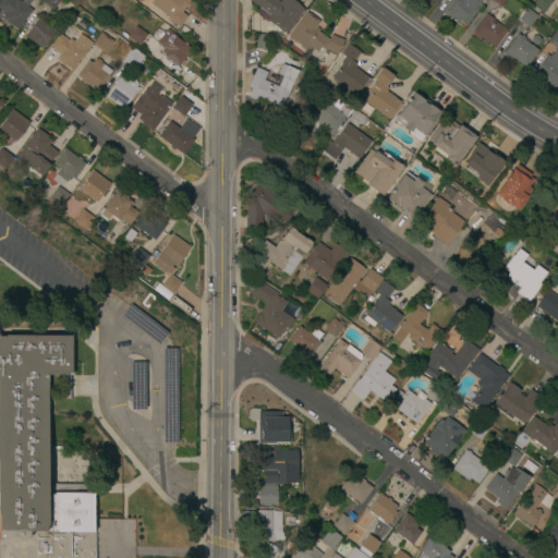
[(13,0),(15,1),(15,0),(17,0),(32,10),(16,31),(5,23),(7,21),(2,17),(4,14),(0,10),(0,0),(13,0)]
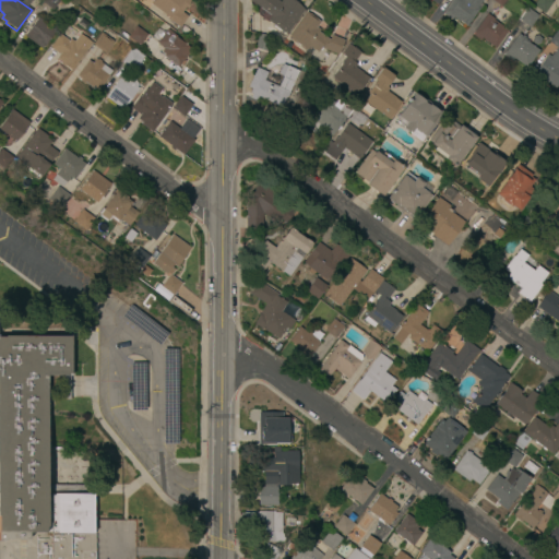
[(59,0),(51,10),(40,2),(42,0),(59,0)]
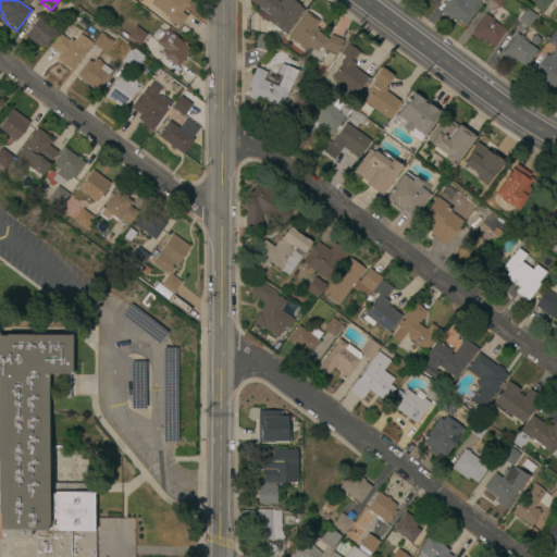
[(178,28),(165,19),(166,17),(150,5),(153,0),(190,0),(183,10),(184,11),(182,13),(186,16),(178,28)]
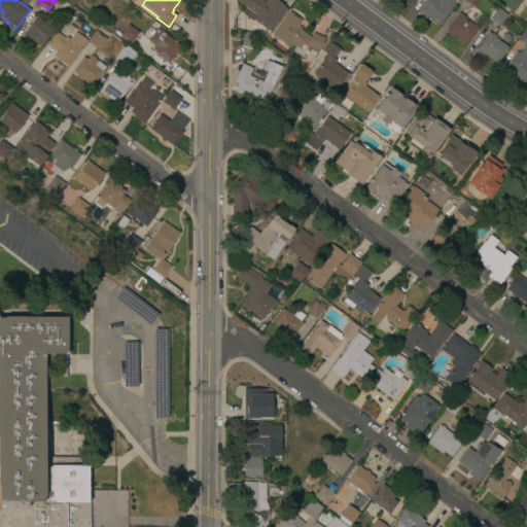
[(260,0),(264,2),(265,0),(273,0),(285,8),(268,32),(251,20),(254,15),(253,14),(249,19),(241,12),(244,7),(234,0),(260,0)]
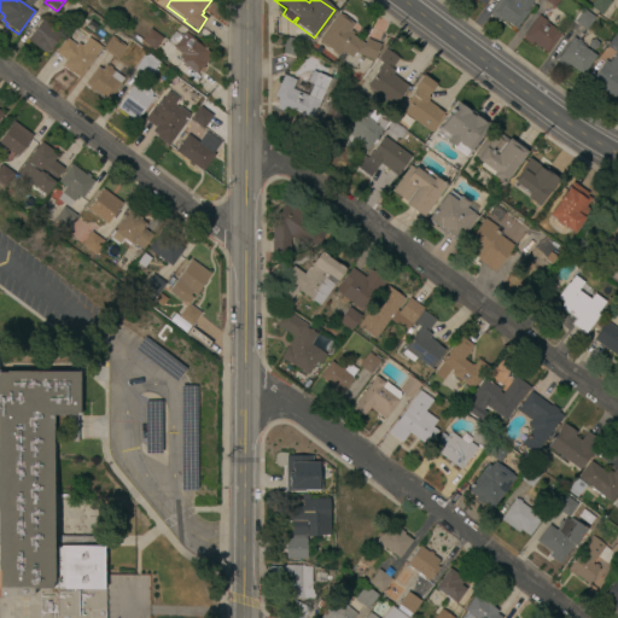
[(532,0),(526,9),(529,11),(514,30),(501,19),(499,22),(495,19),(496,17),(491,12),(500,0),(532,0)]
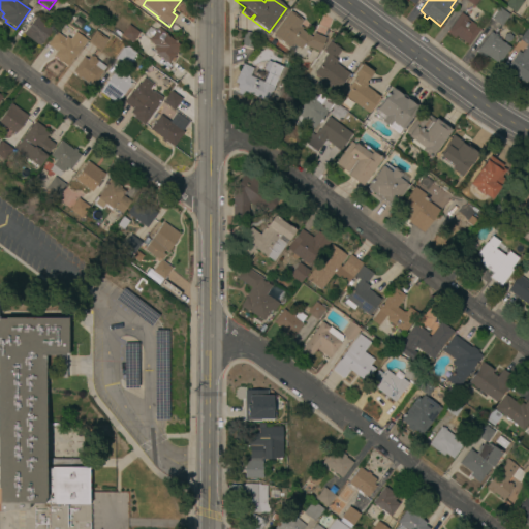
[(517,13),(504,6),(508,0),(519,0),(524,3),(517,13)]
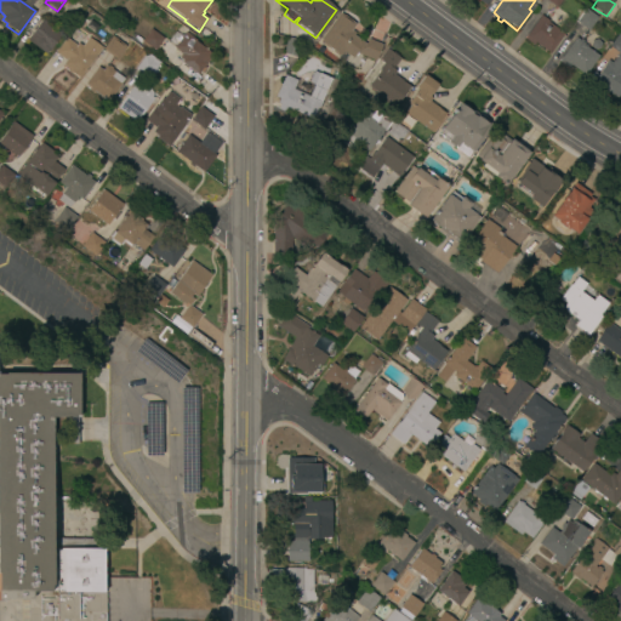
[(588,32),(577,23),(587,10),(598,18),(588,32)]
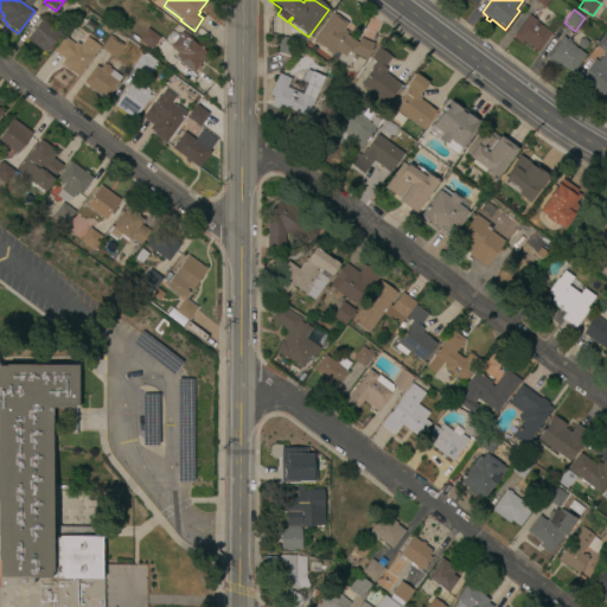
[(357,43),(358,38),(372,44),(366,59),(351,53),(347,51),(344,57),(334,50),(331,55),(312,40),(332,13),(347,24),(343,30),(346,32),(345,34),(355,42),(357,43)]
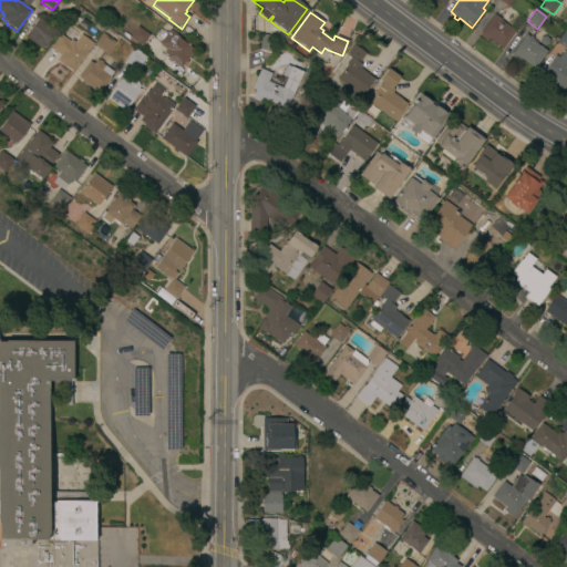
[(501,50),(488,40),(486,42),(478,37),(481,34),(480,33),(494,14),(501,19),(500,21),(514,32),(501,50)]
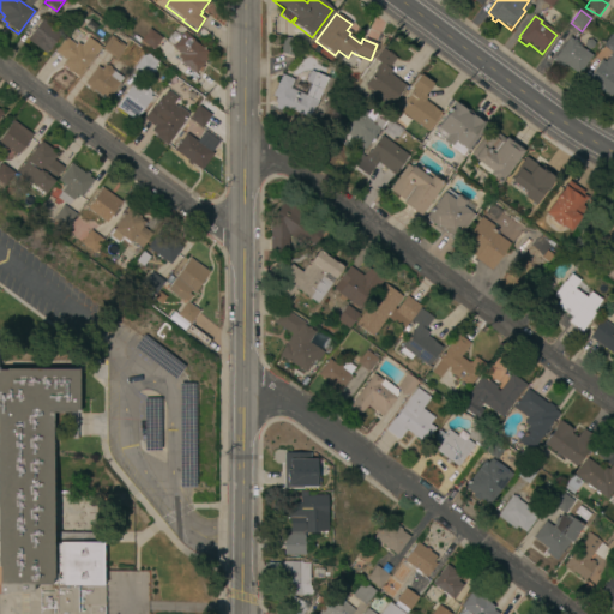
[(46,54),(26,41),(42,20),(60,34),(46,54)]
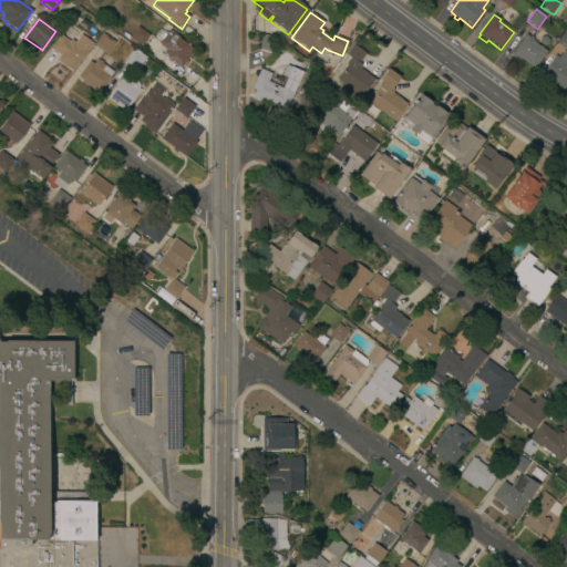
[(148,35),(141,47),(138,44),(136,48),(127,41),(130,37),(127,35),(131,31),(133,32),(137,27),(148,35)]
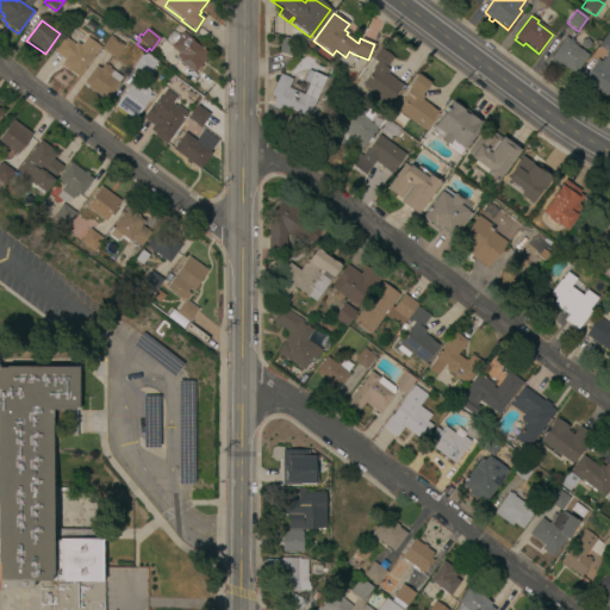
[(197,72),(195,70),(193,73),(178,61),(179,60),(175,57),(178,53),(170,47),(181,31),(192,39),(192,41),(209,54),(199,66),(200,67),(197,72)]
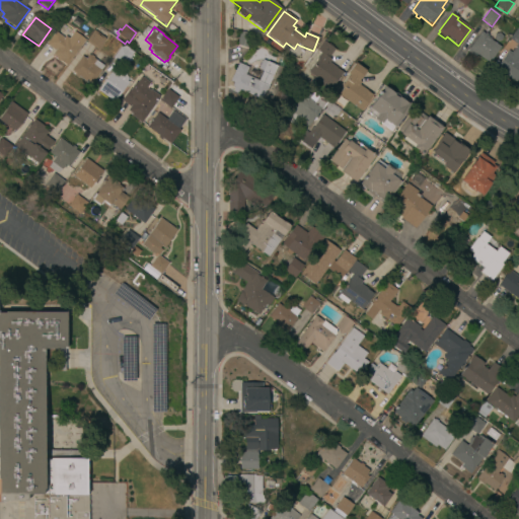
[(518,75),(514,82),(503,74),(501,77),(493,71),(507,51),(511,53),(516,45),(509,40),(518,28),(518,75)]
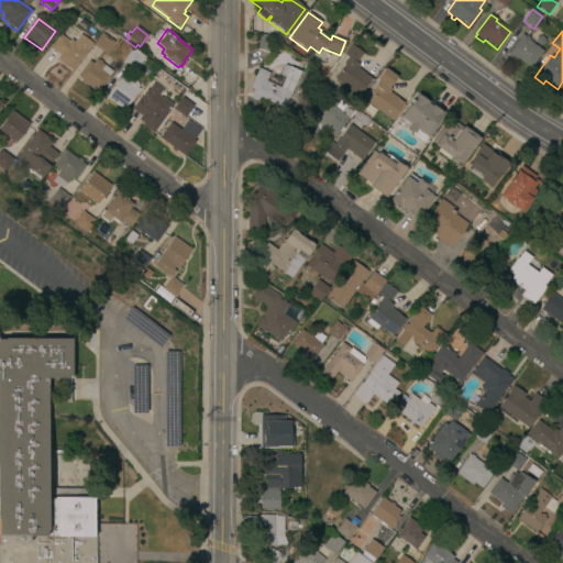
[(48,47),(58,34),(69,42),(70,40),(73,42),(79,33),(91,43),(90,45),(90,46),(72,72),(61,64),(62,63),(55,57),(57,54),(48,47)]
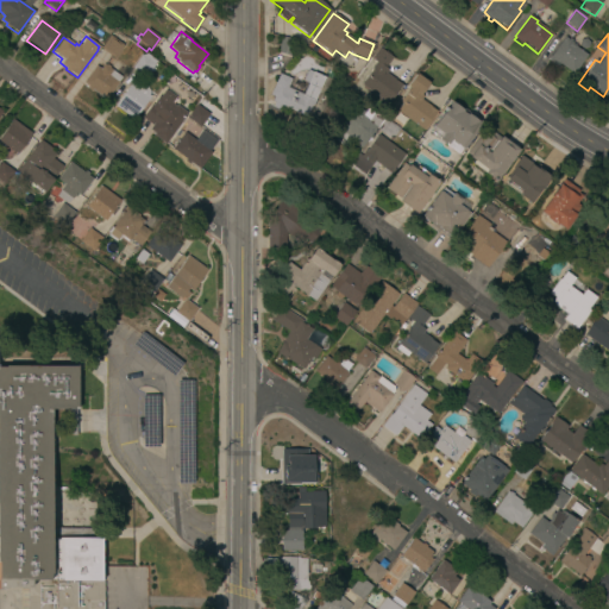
[(113,58),(111,56),(110,57),(100,50),(101,49),(100,49),(110,36),(123,45),(113,58)]
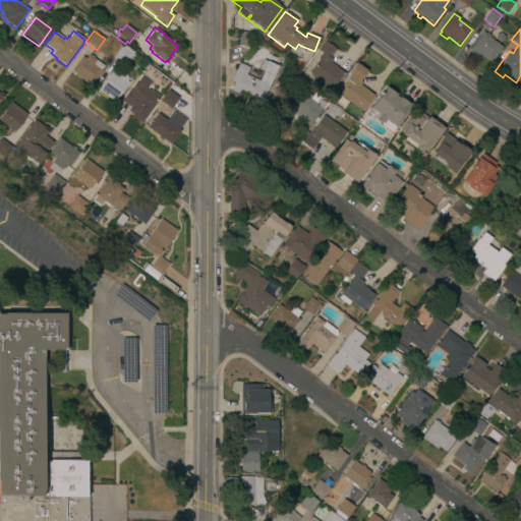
[(242,32),(253,35),(249,50),(237,47),(242,32)]
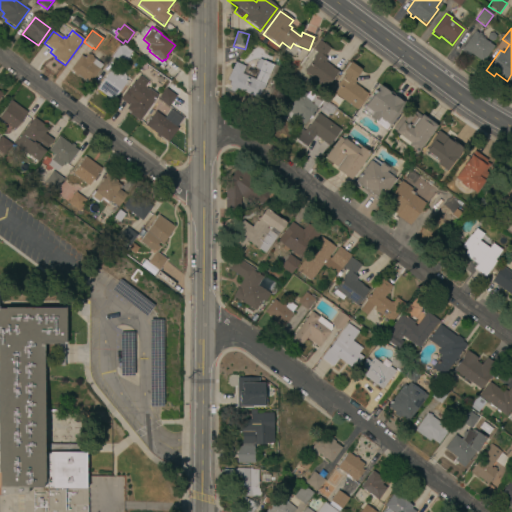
[(481,62),(470,54),(468,56),(460,51),(475,31),(481,35),(480,37),(493,46),(481,62)]
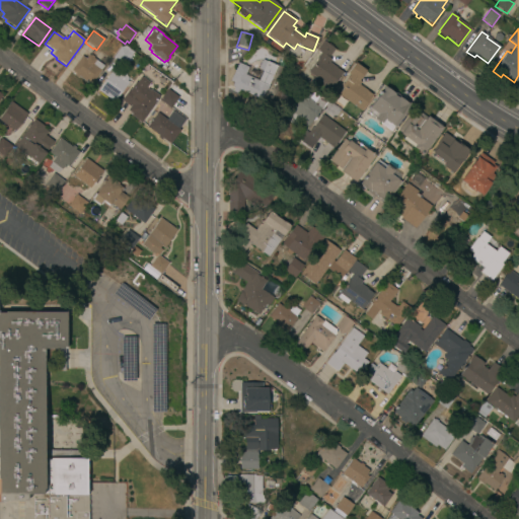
[(496,42),(493,38),(495,33),(499,32),(502,36),(501,41),(496,42)]
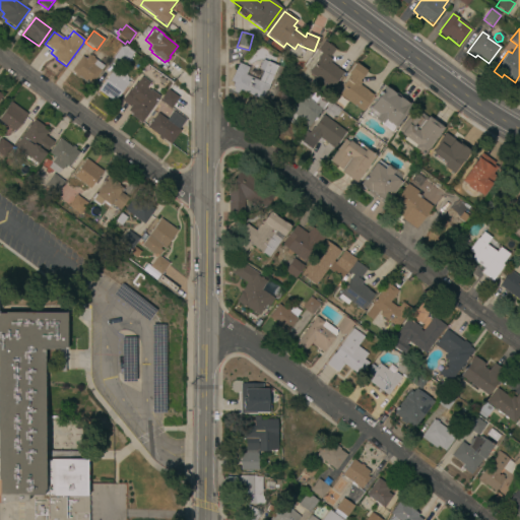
[(307,72),(317,58),(320,52),(316,49),(323,41),(335,49),(329,58),(331,60),(329,63),(343,73),(332,89),(307,72)]
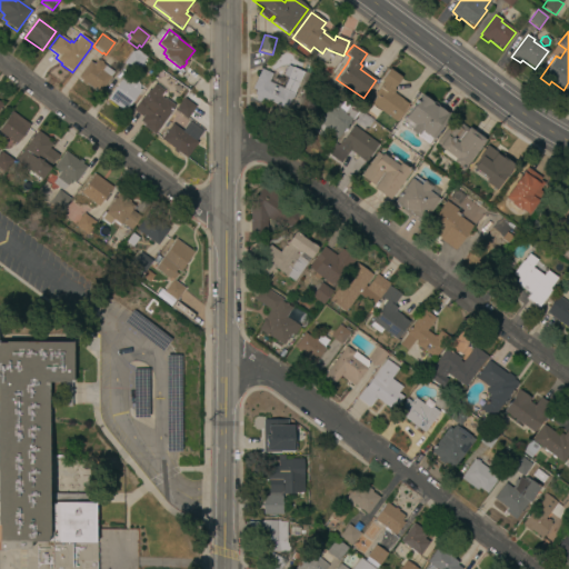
[(135,72),(123,63),(135,48),(147,57),(135,72)]
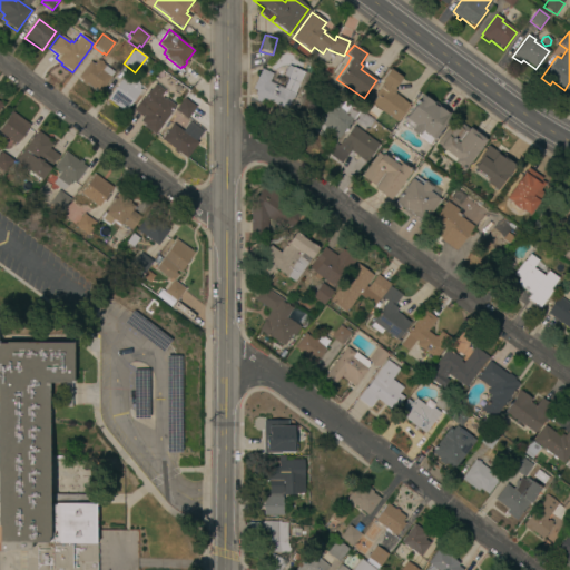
[(104,64),(102,65),(114,74),(99,94),(86,84),(85,86),(81,82),(82,81),(78,78),(89,61),(94,65),(97,61),(98,61),(99,60),(104,64)]
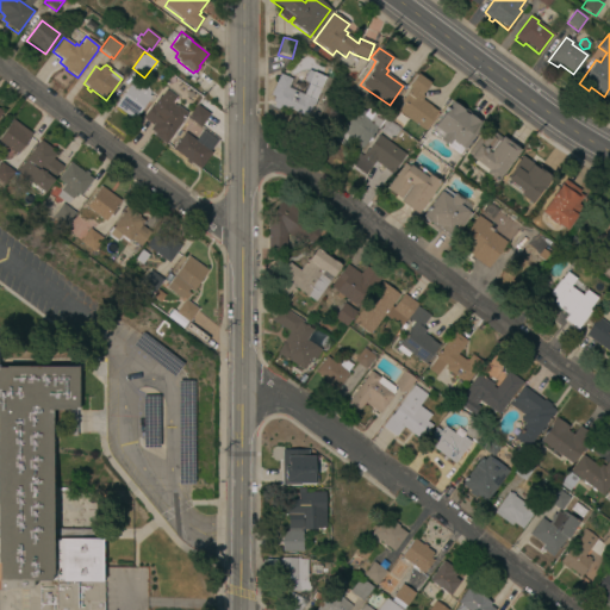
[(309,118),(281,106),(277,116),(267,112),(271,106),(265,104),(278,75),(291,81),(288,88),(304,94),(309,83),(303,81),(307,70),(325,79),(309,118)]
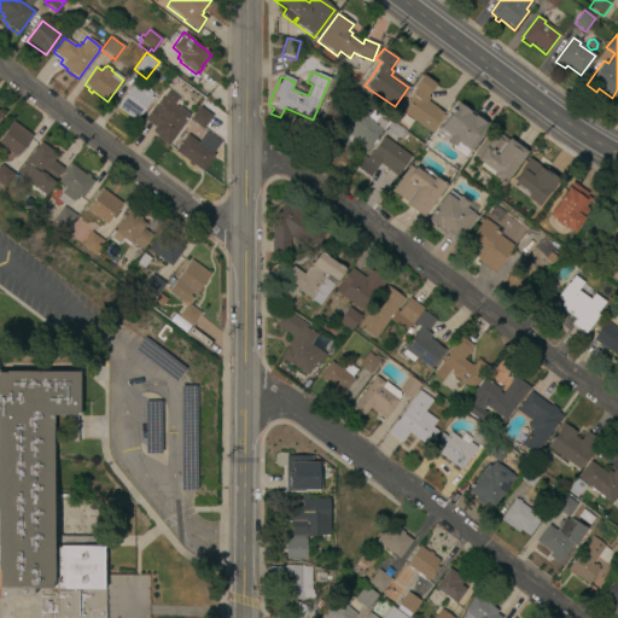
[(421,76),(421,75),(435,85),(426,95),(430,98),(427,101),(443,112),(429,133),(402,112),(408,105),(406,103),(415,89),(413,88),(414,87),(412,85),(420,74),(421,76)]
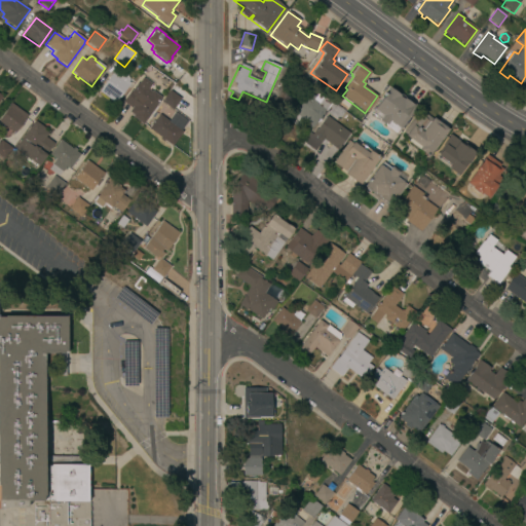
[(115,104),(99,91),(112,73),(117,69),(123,71),(126,74),(129,79),(128,81),(129,83),(115,104)]
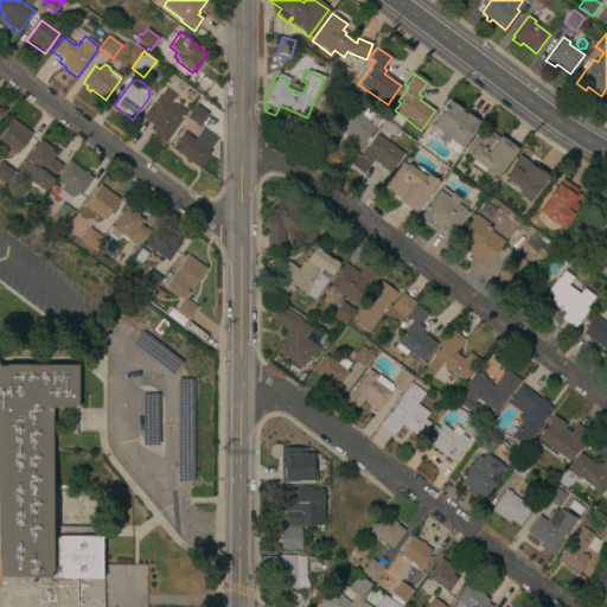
[(366,119),(372,112),(382,119),(358,148),(349,140),(343,148),(331,138),(345,119),(339,114),(349,101),(365,114),(363,116),(366,119)]
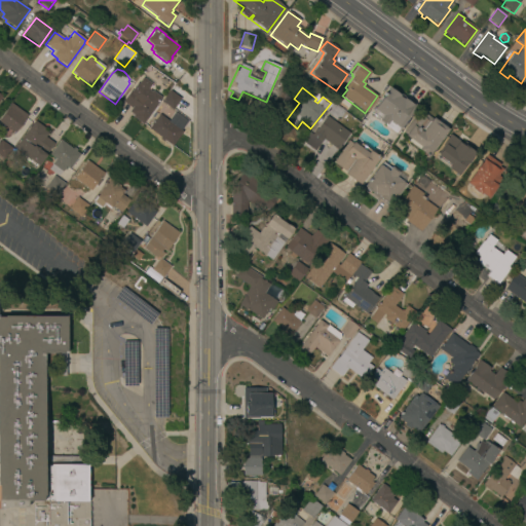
[(403,100),(403,99),(414,107),(399,128),(395,125),(393,126),(388,122),(385,125),(370,114),(390,88),(400,95),(399,97),(403,100)]
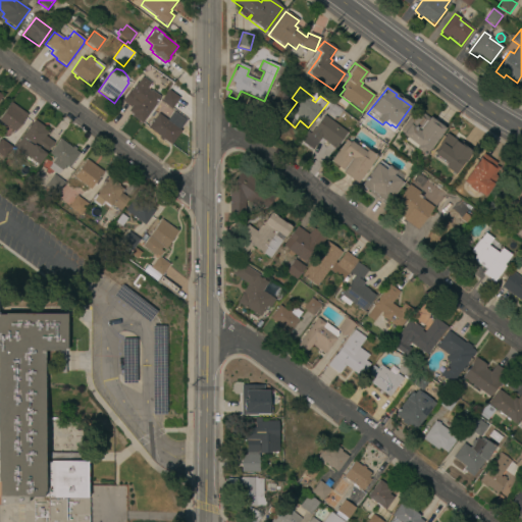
[(140,95),(141,94),(148,99),(151,94),(158,99),(155,104),(142,123),(132,116),(133,114),(127,111),(129,108),(121,102),(131,89),(140,95)]
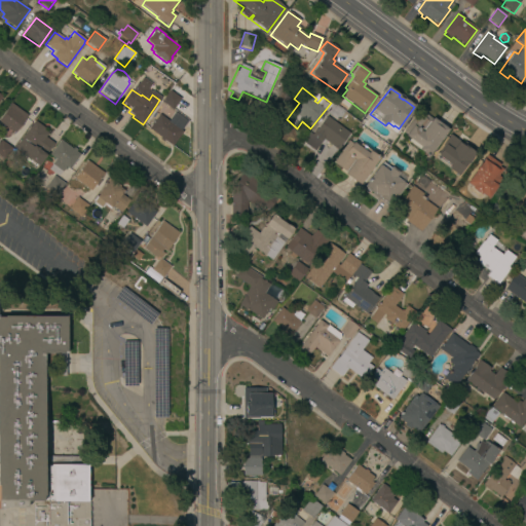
[(173,110),(161,102),(170,90),(181,99),(173,110)]
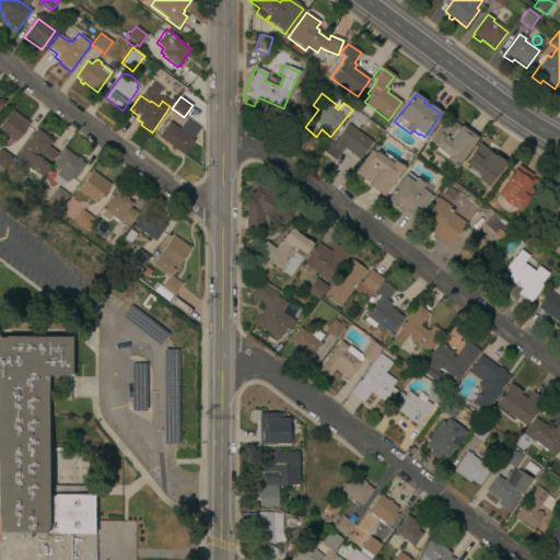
[(360,129),(347,120),(354,109),(368,119),(360,129)]
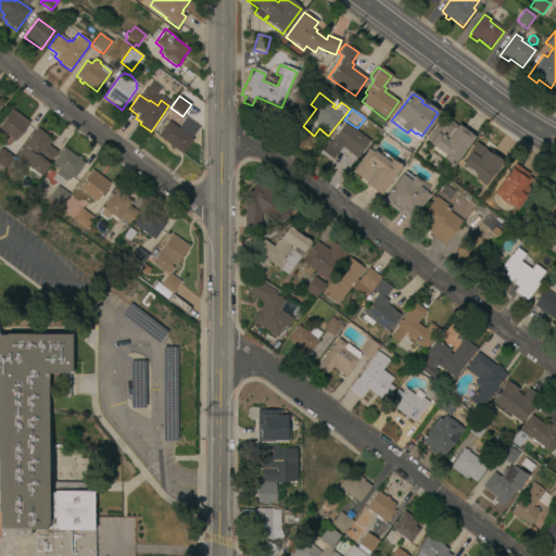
[(14,141),(12,139),(9,144),(1,146),(0,144),(0,125),(12,110),(28,122),(14,141)]
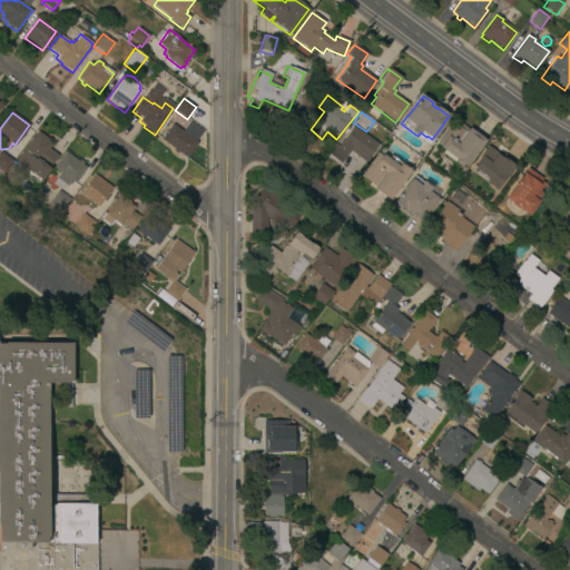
[(468,128),(484,140),(462,169),(441,153),(443,150),(439,147),(440,146),(436,144),(454,118),(468,128)]
